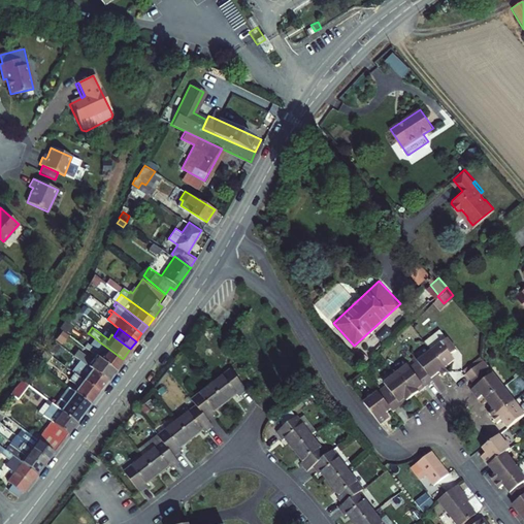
[(439,328),(425,340),(431,349),(445,366),(454,358),(450,353),(456,349),(439,328)]
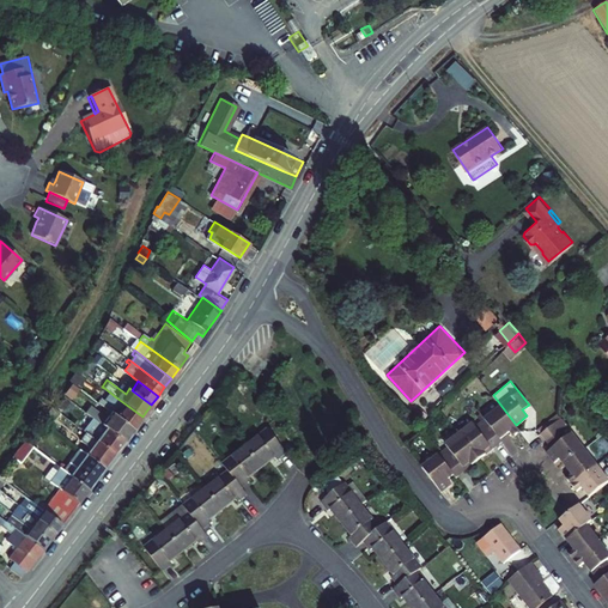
[(143,417),(116,397),(108,409),(109,411),(133,429),(143,417)]
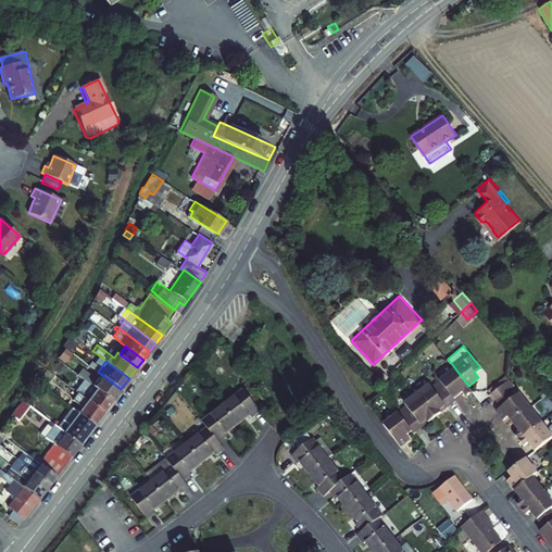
[(454,367),(440,379),(453,397),(462,390),(466,394),(472,390),(468,386),(454,367)]
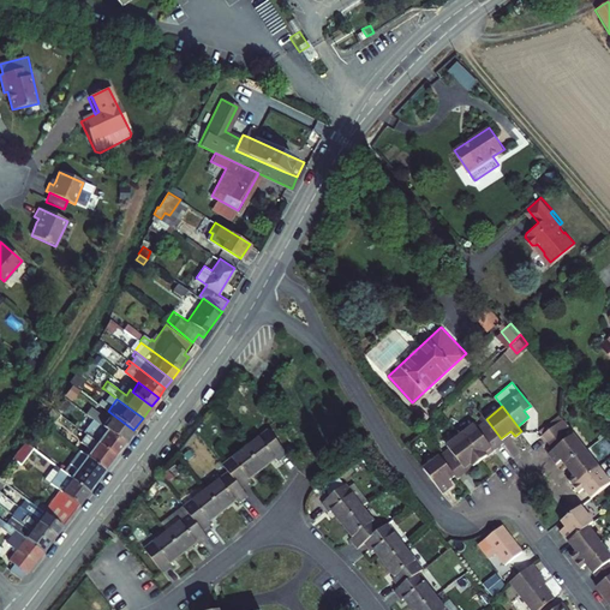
[(97,422),(106,428),(125,442),(133,430),(109,412),(105,419),(89,407),(85,412),(97,422)]
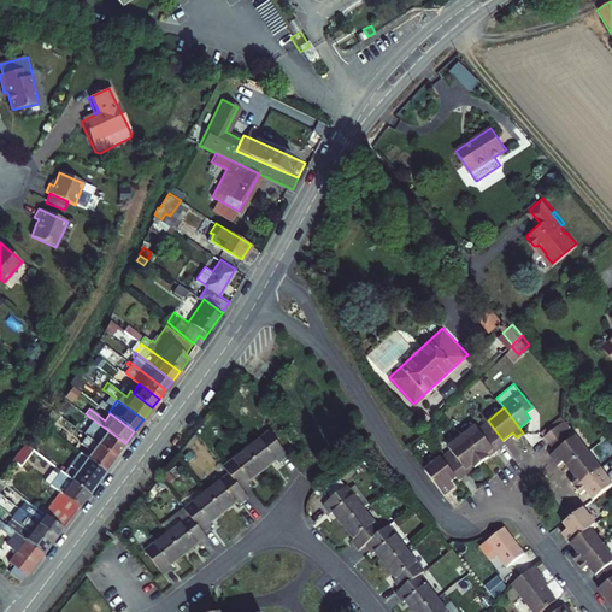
[(565,419),(563,416),(542,431),(546,435),(565,419)]
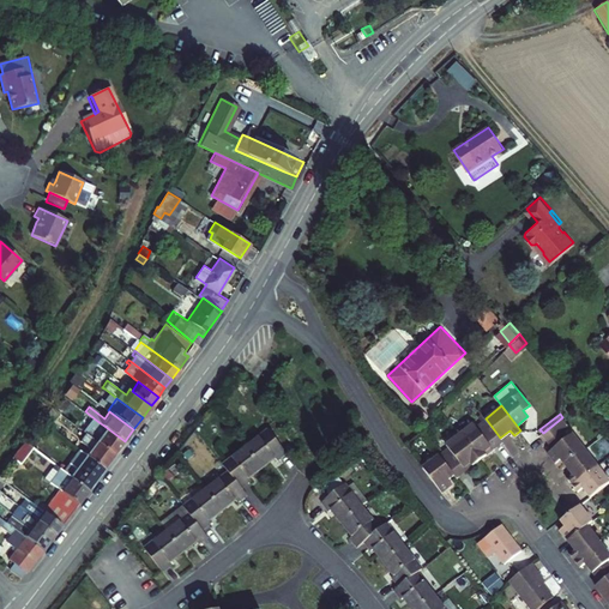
[(483,415),(460,434),(480,459),(487,453),(484,450),(490,445),(493,448),(502,440),(500,438),(486,418),(483,415)]
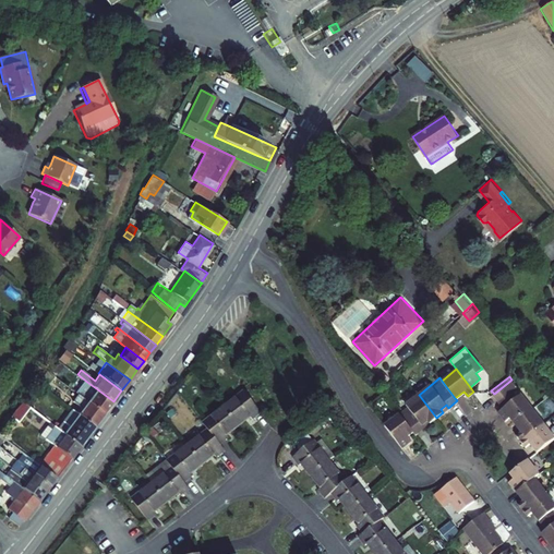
[(494,394),(500,400),(517,386),(512,380),(494,394)]
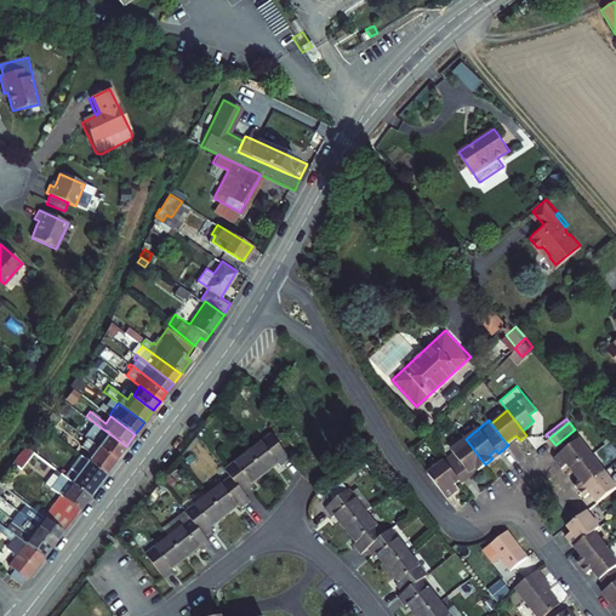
[(89,438),(98,445),(118,458),(125,449),(126,446),(107,432),(98,426),(89,438)]
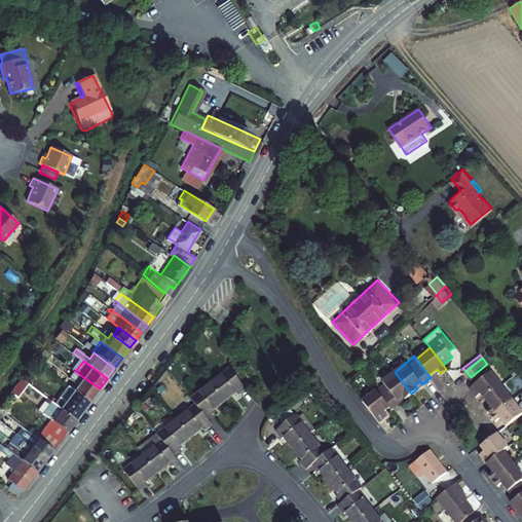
[(504,384),(487,364),(471,377),(475,383),(471,386),(478,395),(482,393),(486,399),(504,384)]
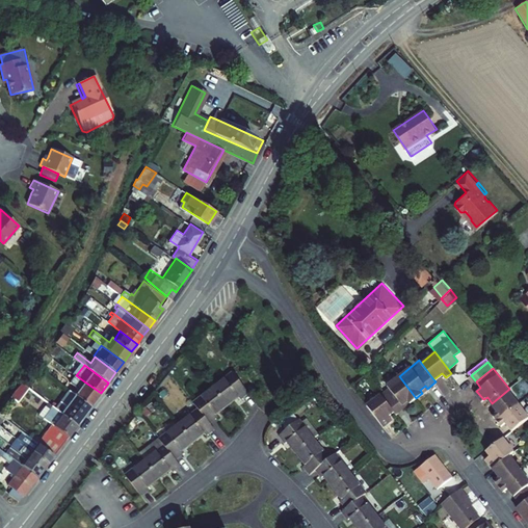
[(182,450),(181,449),(204,431),(205,432),(213,426),(208,420),(216,414),(215,411),(238,393),(240,395),(246,389),(232,370),(192,400),(199,407),(159,438),(164,443),(126,474),(140,493),(148,487),(147,485),(169,468),(170,469),(179,463),(175,456),(182,450)]
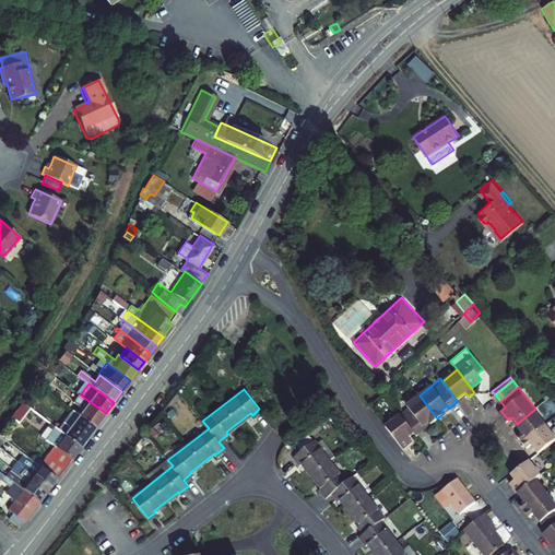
[(437,418),(420,396),(399,412),(401,414),(414,433),(416,434),(425,427),(423,425),(428,420),(430,423),(437,418)]
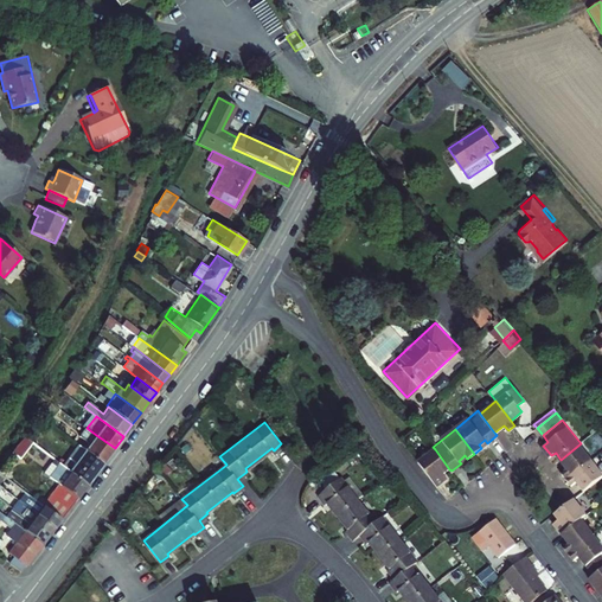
[(31,440),(24,435),(19,442),(25,447),(31,440)]
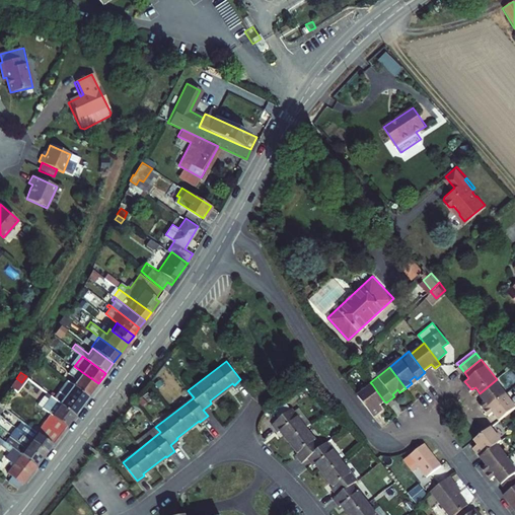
[(98,383),(82,372),(73,383),(89,395),(98,383)]
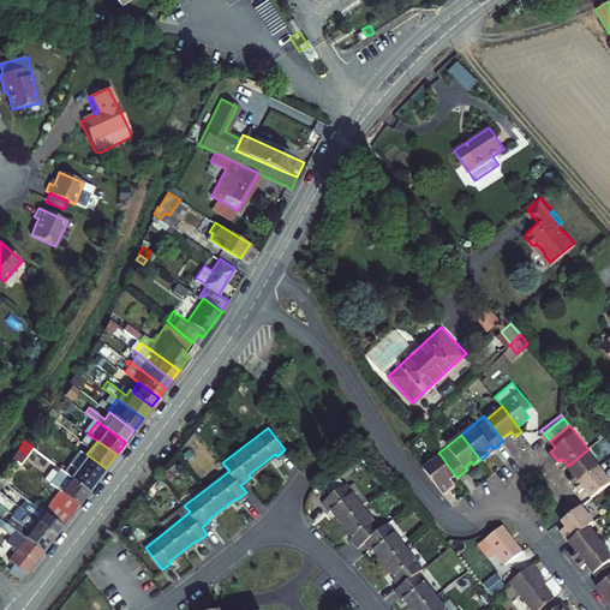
[(588,449),(568,466),(575,476),(572,479),(576,485),(602,466),(588,449)]
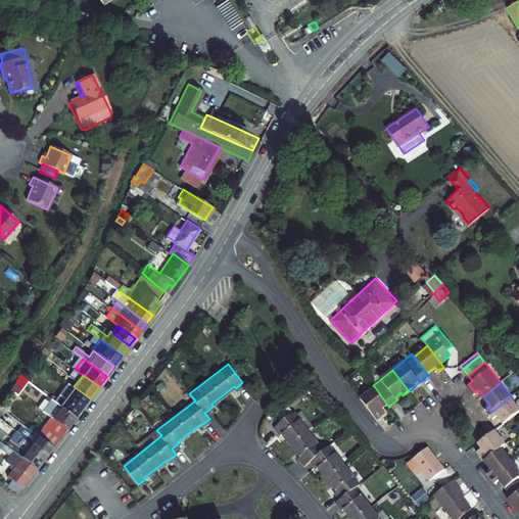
[(90,398),(74,386),(60,405),(77,416),(90,398)]
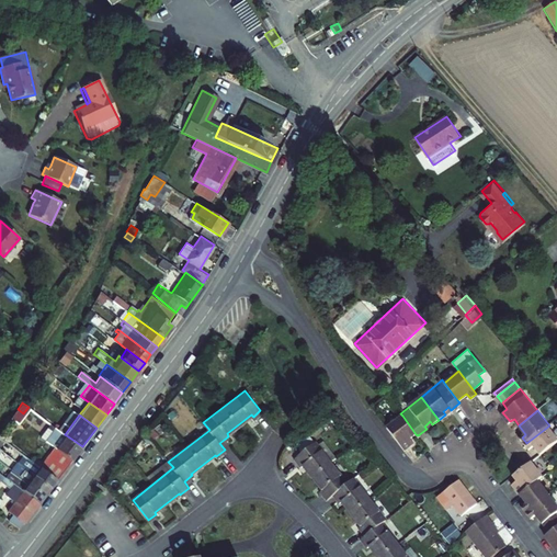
[(416,434),(402,416),(387,427),(405,450),(415,443),(410,438),(416,434)]
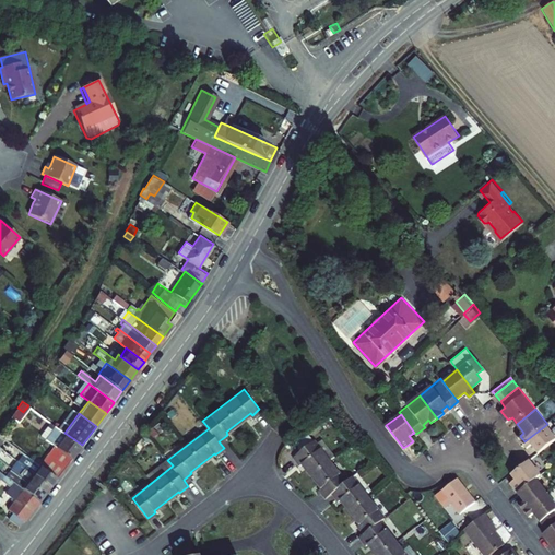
[(533,445),(541,455),(554,444),(554,433),(547,424),(524,441),(530,448),(533,445)]
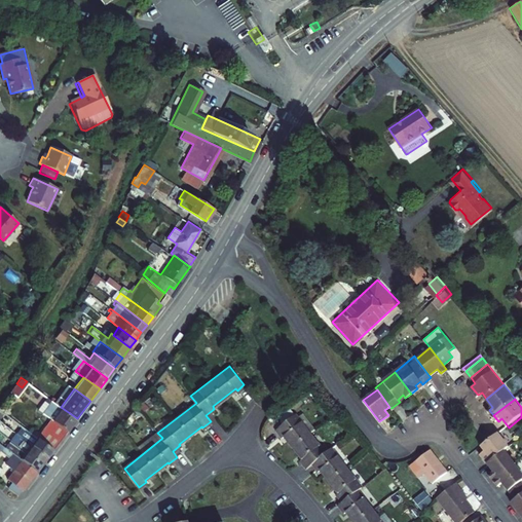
[(51,417),(45,426),(62,439),(77,418),(61,407),(58,405),(49,415),(51,417)]
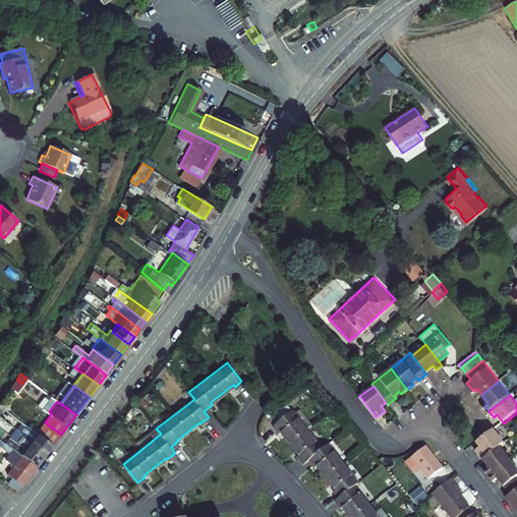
[(330,486),(336,494),(332,498),(337,505),(339,503),(349,516),(378,516),(350,482),(355,478),(325,442),(321,445),(291,408),(271,423),(277,429),(279,428),(296,451),(295,452),(301,460),(306,457),(311,463),(313,462),(332,484),(330,486)]
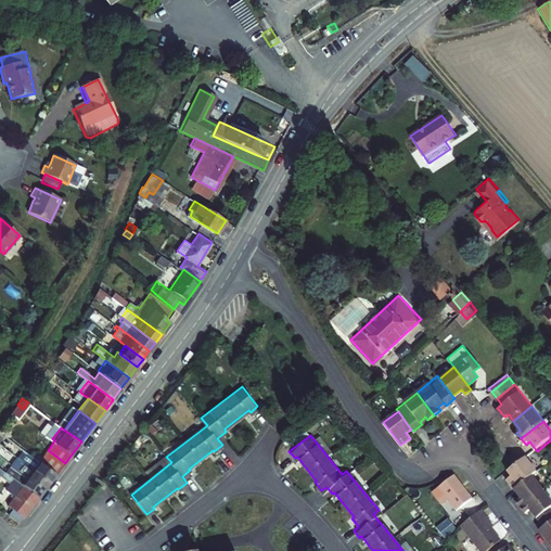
[(17,457),(51,483),(58,474),(39,461),(24,448),(17,457)]
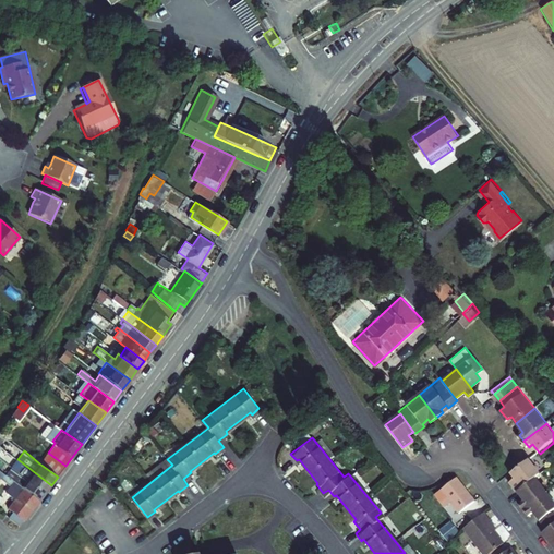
[(48,453),(39,464),(58,477),(65,466),(48,453)]
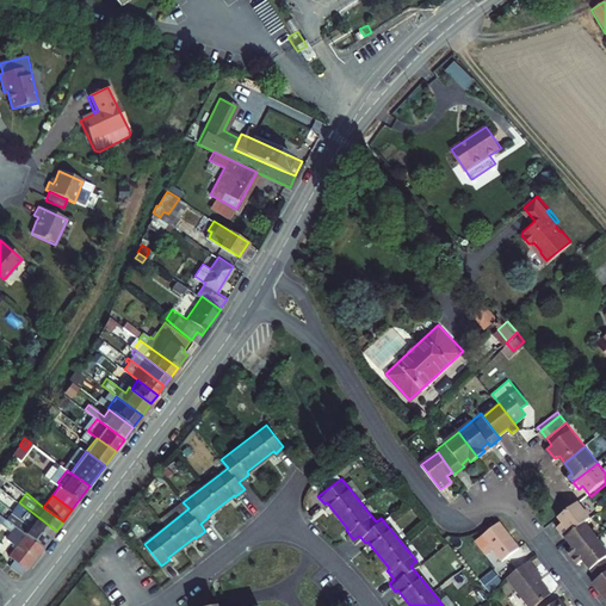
[(13,509),(50,538),(56,531),(19,502),(13,509)]
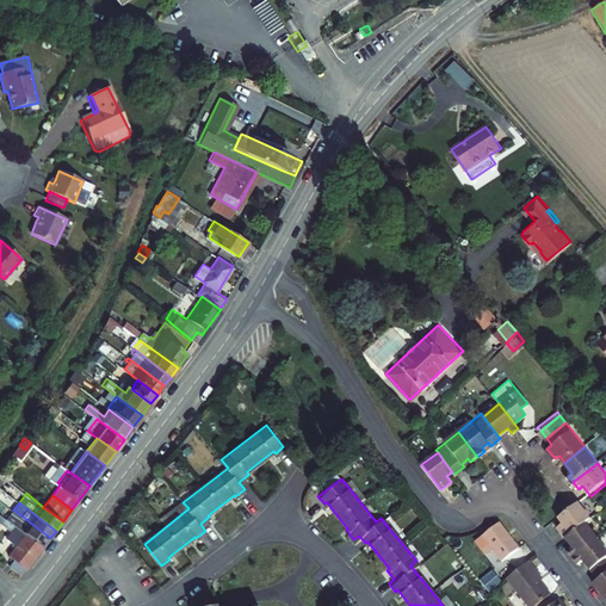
[(581,505),(568,515),(562,520),(566,525),(561,530),(569,540),(588,525),(593,521),(581,505)]
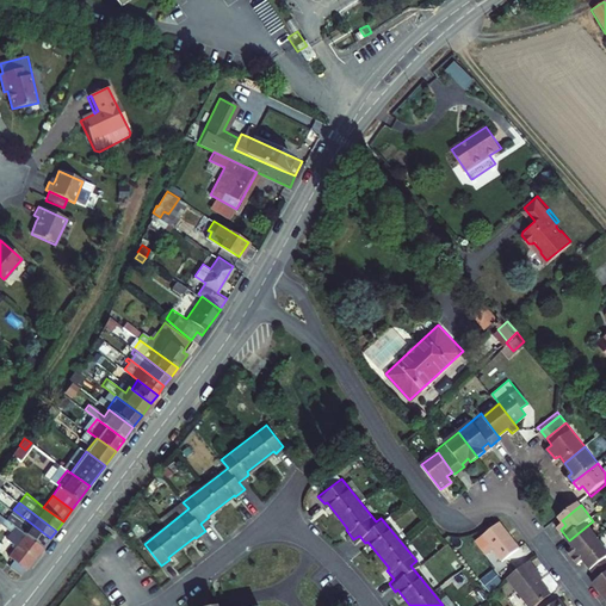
[(7,518),(20,529),(44,546),(50,538),(13,509),(7,518)]
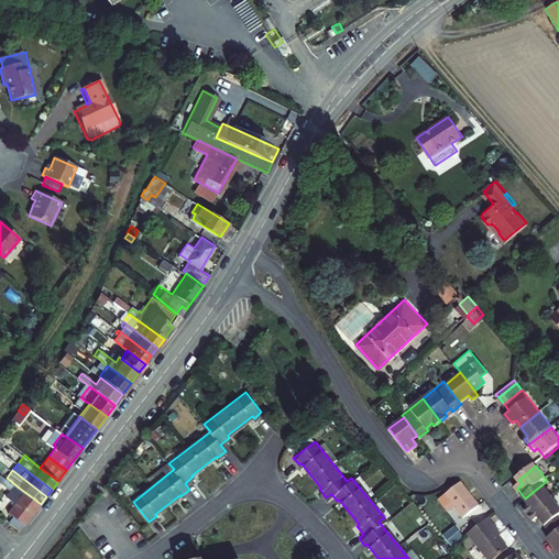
[(461,482),(446,495),(464,518),(480,505),(461,482)]
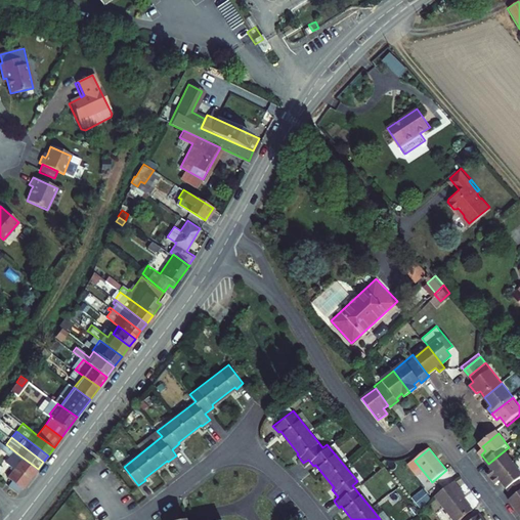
[(495,482),(516,466),(505,450),(488,464),(495,473),(491,476),(495,482)]
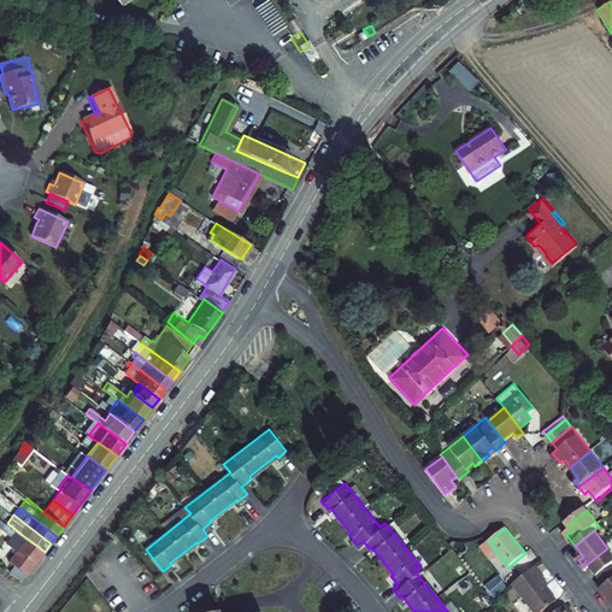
[(18,551),(11,560),(27,576),(45,552),(21,534),(12,546),(18,551)]
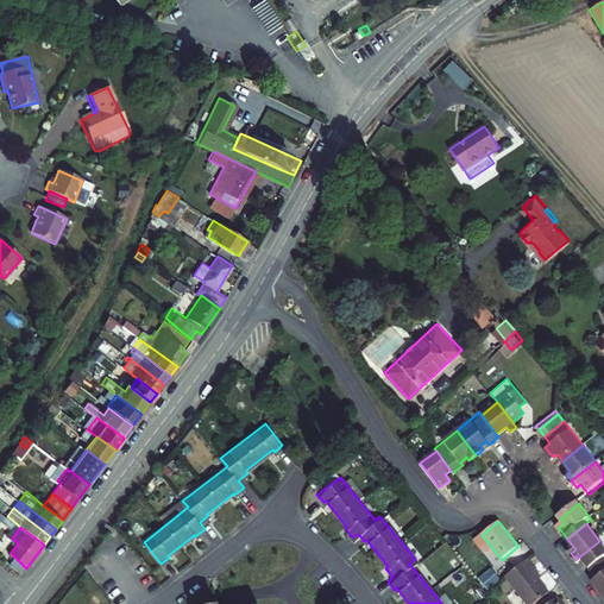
[(603,546),(599,541),(576,560),(582,567),(586,562),(593,572),(603,564),(603,546)]
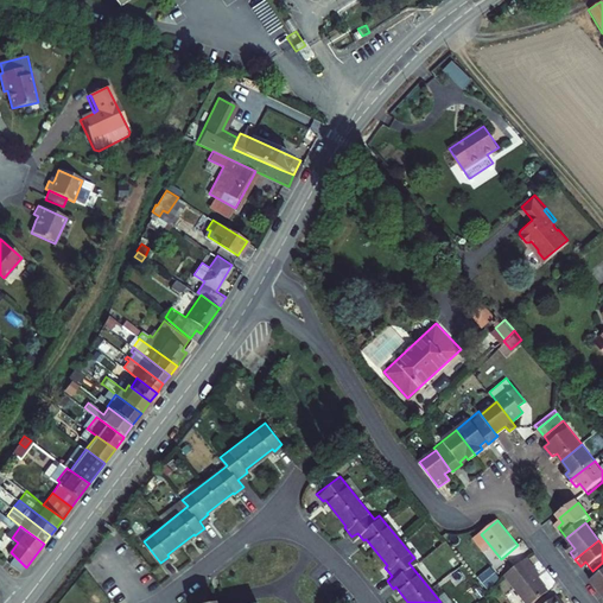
[(527,558),(506,576),(527,602),(533,602),(548,591),(532,569),(534,567),(527,558)]
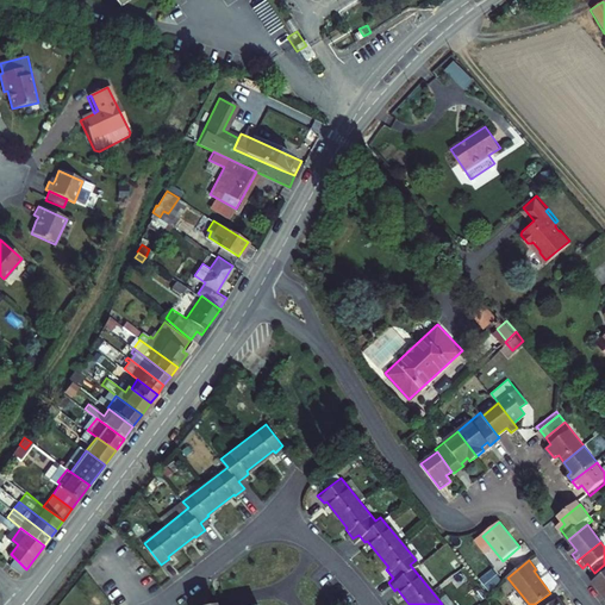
[(602,582),(597,586),(604,596),(604,565),(594,573),(602,582)]
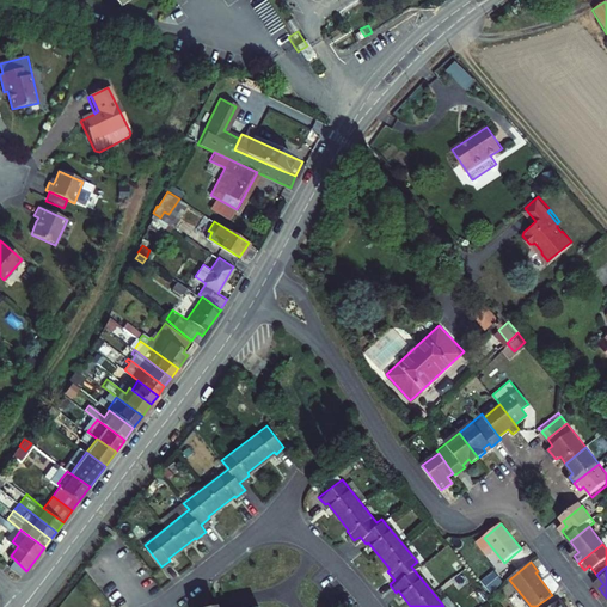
[(492,576),(482,586),(489,595),(500,586),(492,576)]
